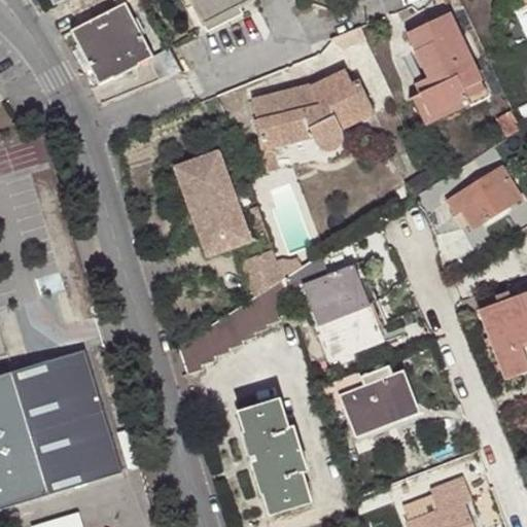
[(257,2),(255,0),(191,0),(206,28),(257,2)]
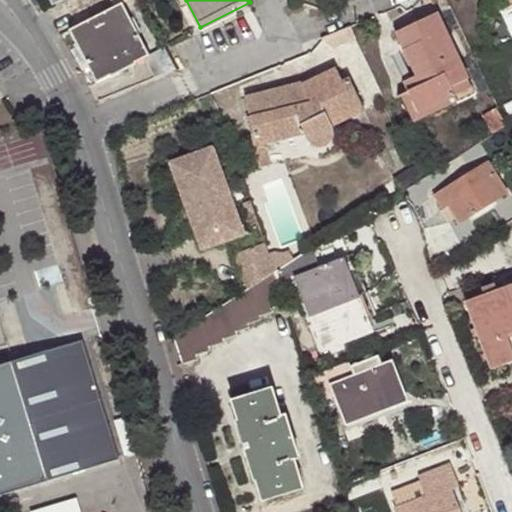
[(123,4),(116,7),(72,30),(99,81),(146,57),(150,55),(123,4)]
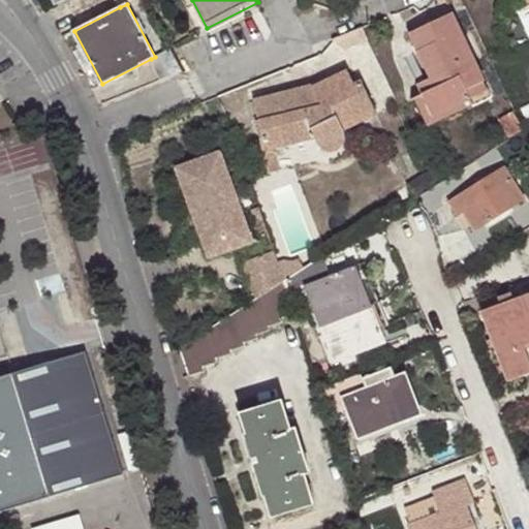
[(465,89),(484,81),(452,12),(409,32),(430,78),(434,88),(422,94),(432,116),(470,97),(465,89)]
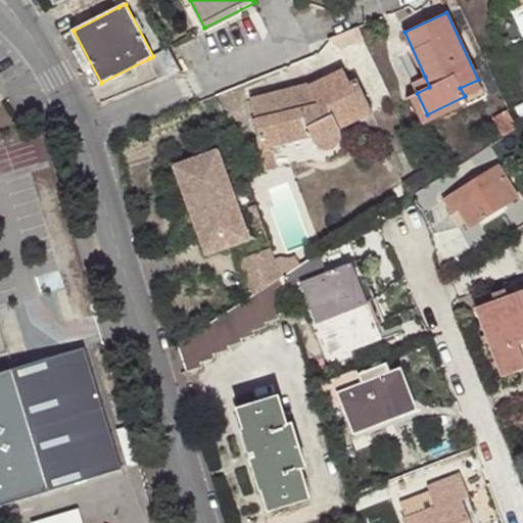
[(159,78),(180,69),(170,47),(153,56),(149,58),(159,78)]
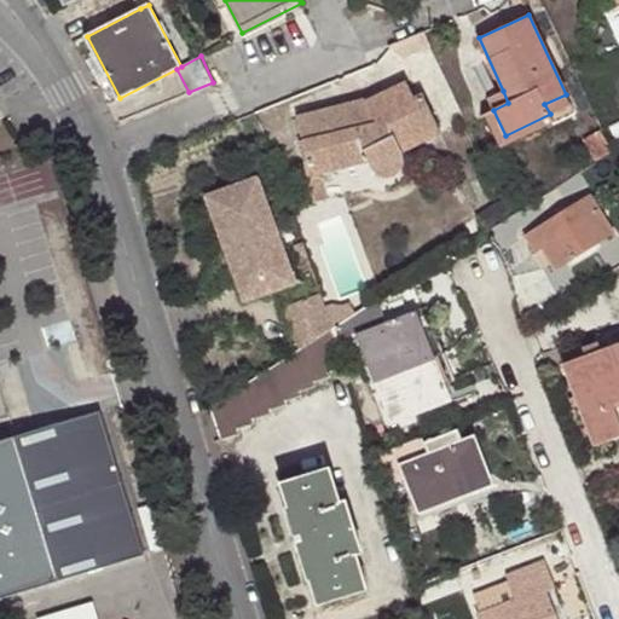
[(405,79),(369,97),(354,100),(296,115),(302,139),(308,166),(318,163),(320,174),(370,162),(374,171),(379,177),(380,177),(385,178),(389,177),(395,177),(400,173),(403,168),(404,162),(403,158),(403,154),(399,148),(439,128),(422,93),(414,97),(405,79)]
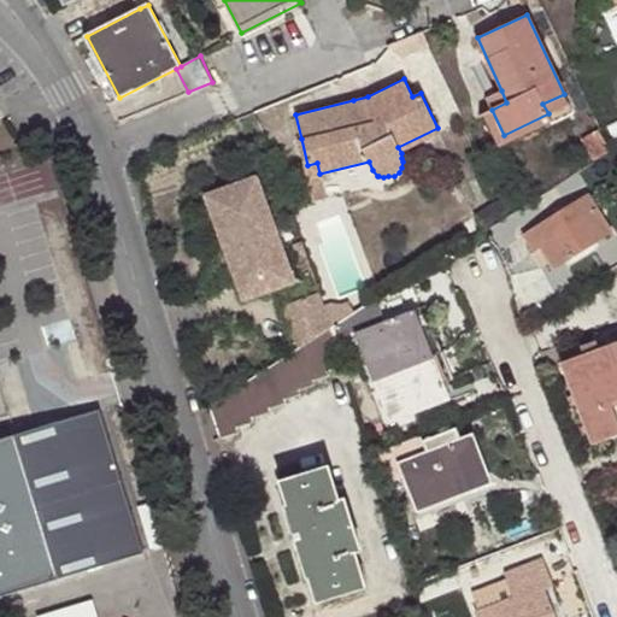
[(506,103),(501,90),(486,98),(492,110),(506,103)]
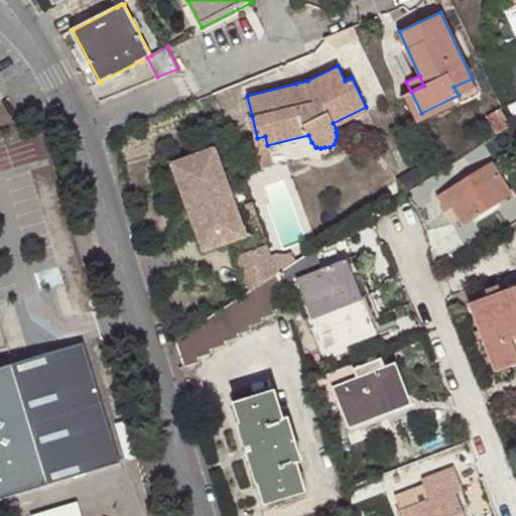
[(476,87),(472,79),(454,87),(459,95),(476,87)]
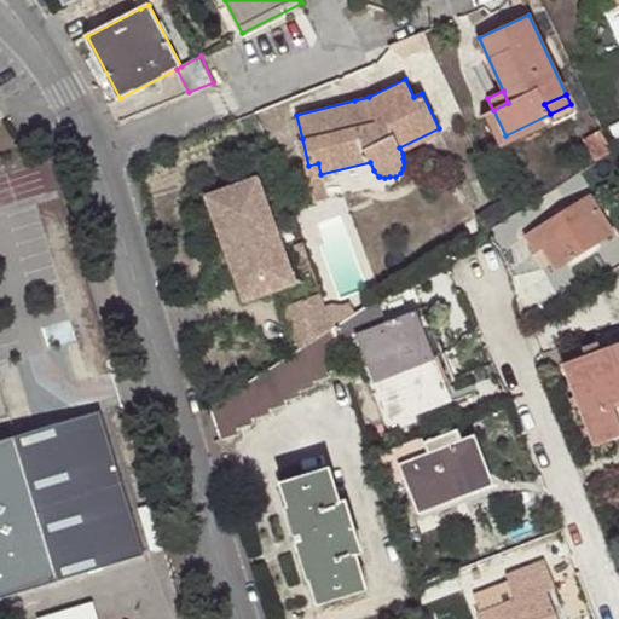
[(554,123),(550,114),(505,136),(493,110),(484,115),(501,149),(554,123)]
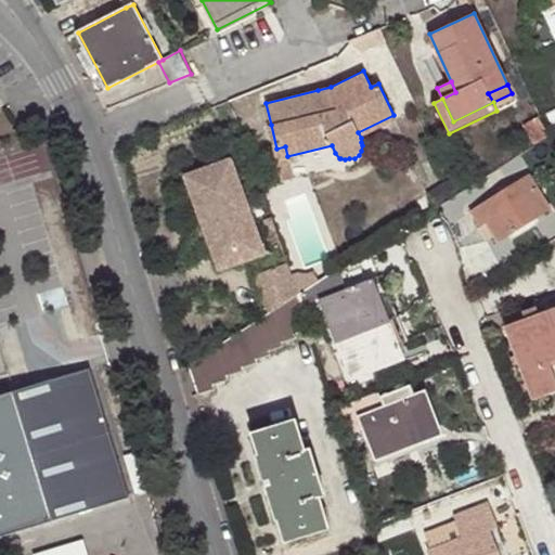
[(546,136),(537,116),(524,125),(533,143),(546,136)]
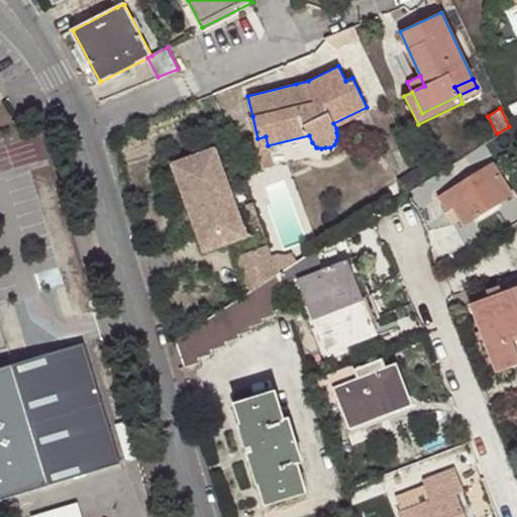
[(259,154),(312,142),(309,135),(268,145),(266,136),(257,138),(252,116),(247,117),(259,154)]
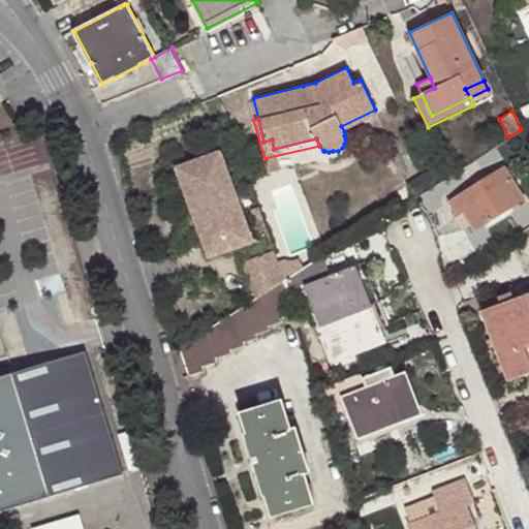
[(213,223),(223,252),(253,242),(219,146),(208,150),(210,156),(178,167),(199,228),(213,223)]
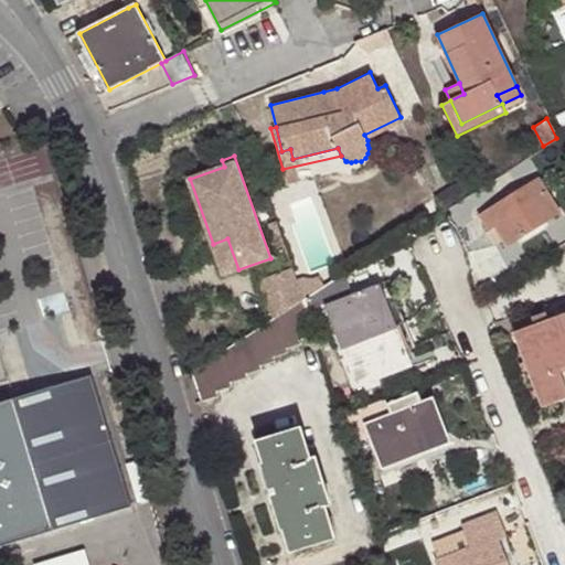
[(560,211),(537,177),(478,214),(488,231),(494,225),(507,245),(560,211)]
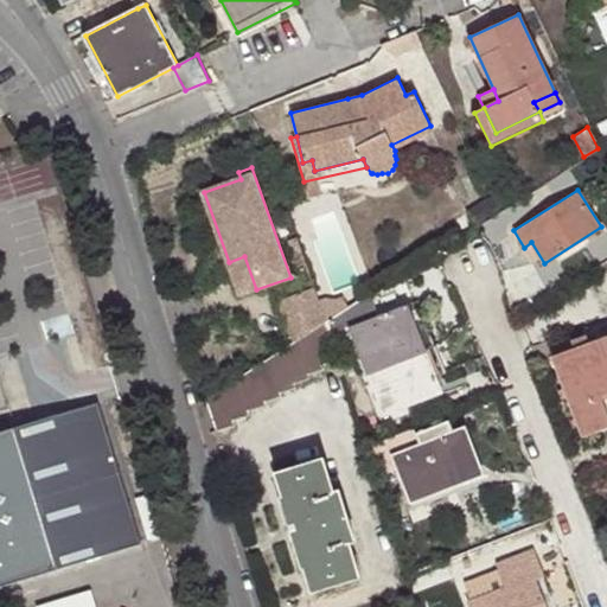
[(244,256),(229,262),(241,295),(256,289),(244,256)]
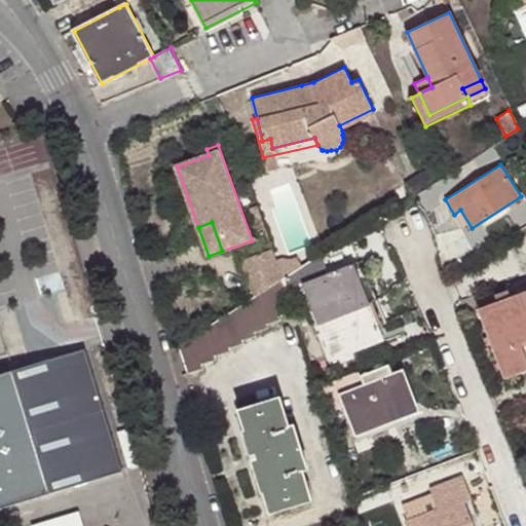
[(242,259),(256,296),(284,277),(280,268),(273,248),(242,259)]
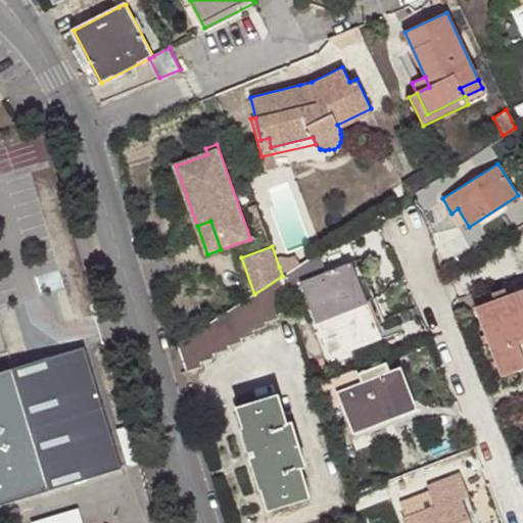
[(312,247),(279,267),(282,276),(316,255),(312,247)]
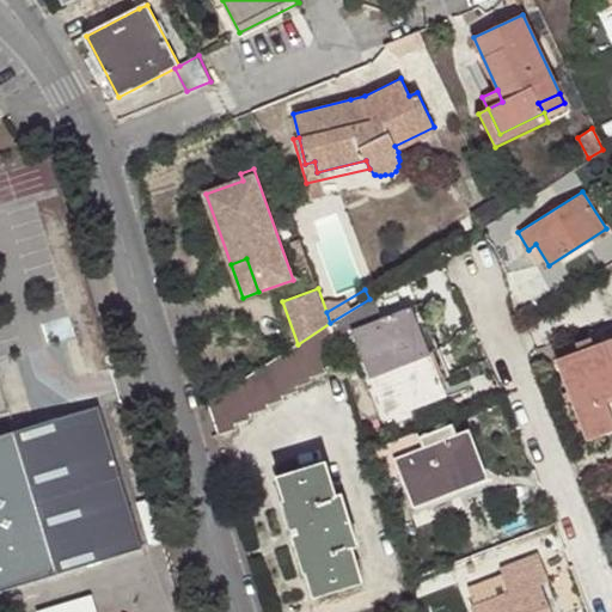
[(379,319),(372,297),(369,299),(330,323),(335,342),(355,334),(387,420),(451,393),(445,375),(433,380),(412,326),(423,323),(417,305),(379,319)]
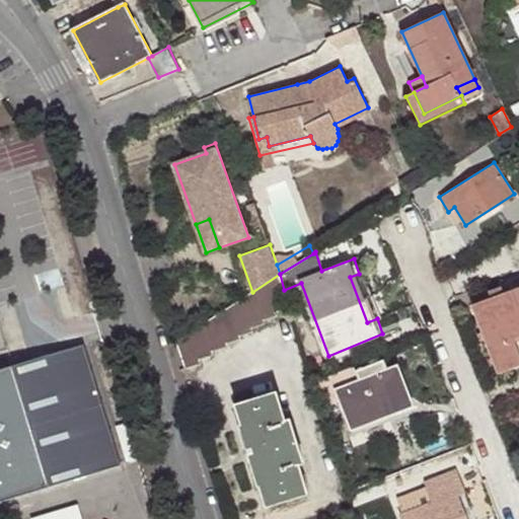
[(277,311),(289,307),(284,290),(280,274),(252,292),(175,341),(184,368),(201,362),(201,360),(214,356),(212,352),(228,347),(227,343),(241,339),(241,337),(252,332),(251,327),(266,323),(265,319),(278,316),(277,311)]
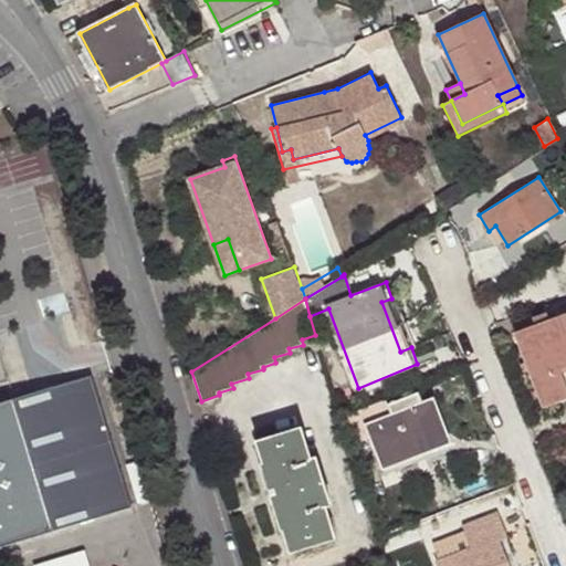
[(411,347),(391,299),(381,302),(400,352),(411,347)]
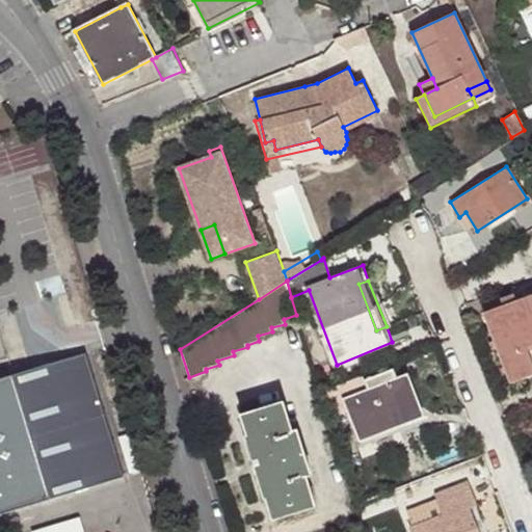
[(531,294),(484,312),(510,382),(531,373),(531,294)]
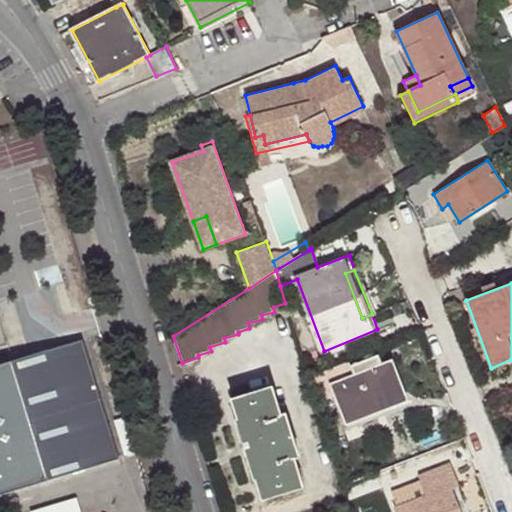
[(0,495),(118,460),(82,340),(0,364),(0,495)]
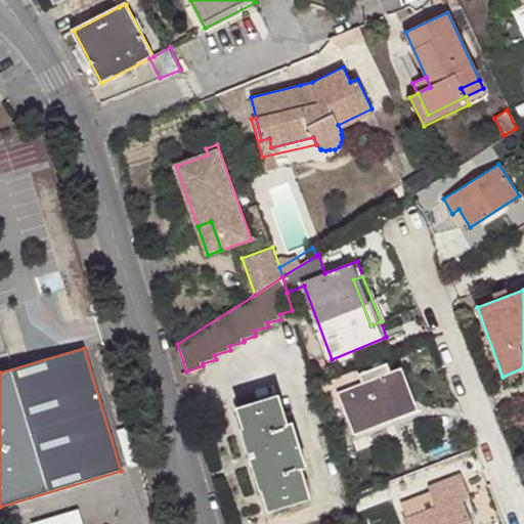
[(387,364),(358,374),(362,385),(340,394),(354,433),(417,407),(402,369),(390,374),(387,364)]
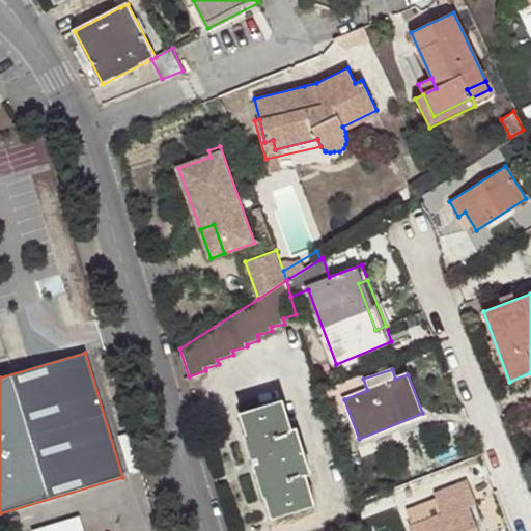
[(342,385),(319,394),(323,400),(335,394),(336,398),(343,395),(344,399),(367,390),(363,379),(343,386),(342,385)]
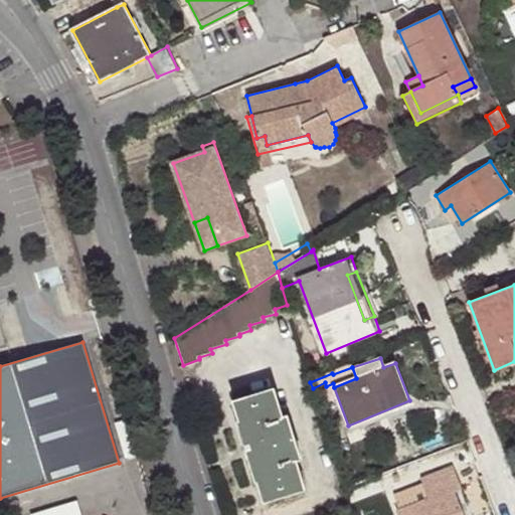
[(283,417),(275,388),(233,401),(239,421),(241,419),(248,444),(243,445),(247,460),(252,458),(259,481),(256,482),(264,503),(306,491),(298,464),(302,461),(289,416),(283,417)]
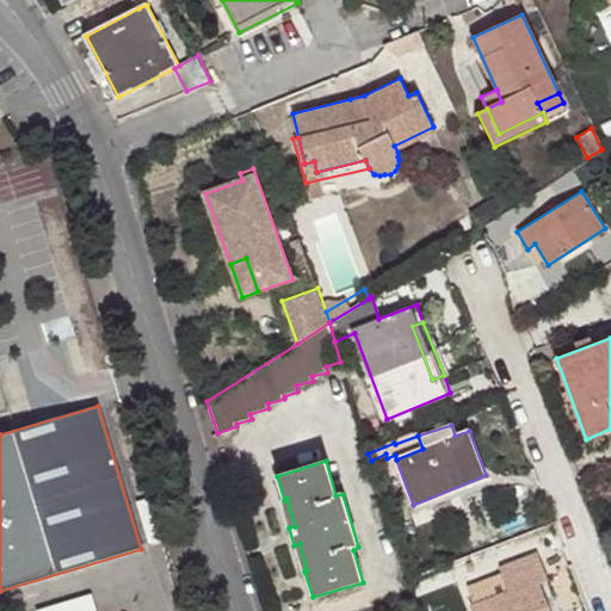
[(500,565),(503,572),(508,588),(489,596),(483,579),(468,585),(474,600),(471,603),(474,610),(548,610),(538,584),(547,580),(537,553),(500,565)]
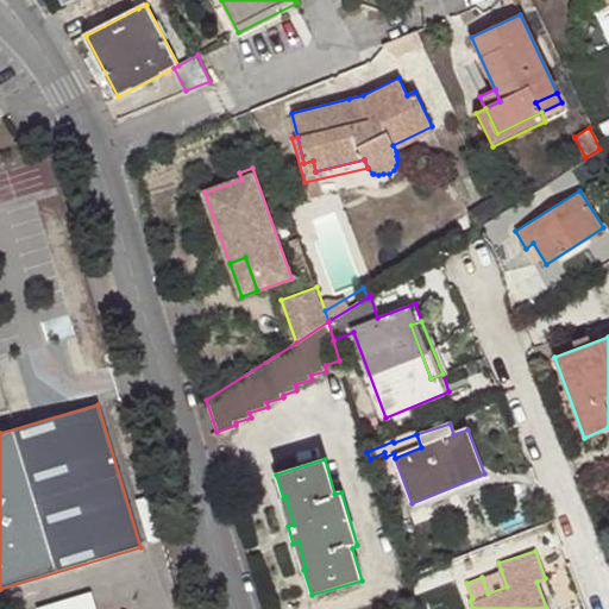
[(507,586),(501,570),(482,577),(488,594),(507,586)]
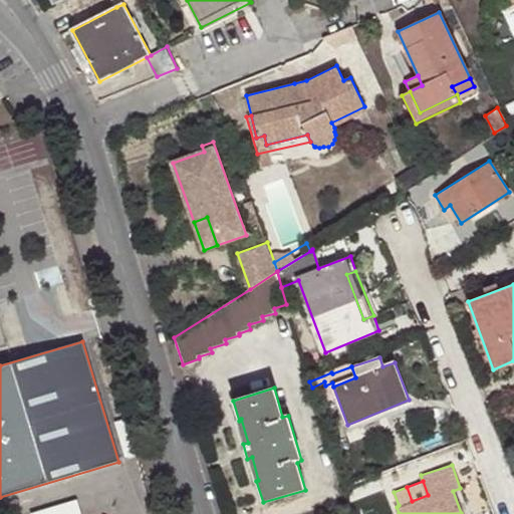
[(32,511),(32,513),(83,513),(79,497),(32,511)]
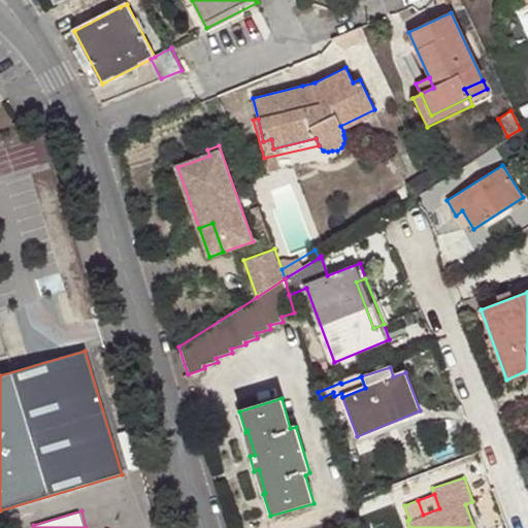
All buildings are outlined.
